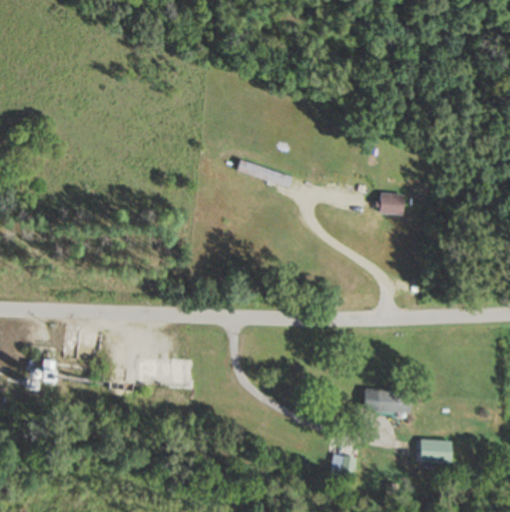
[(239,170),(290,187),(294,176),(243,160),(239,170)]
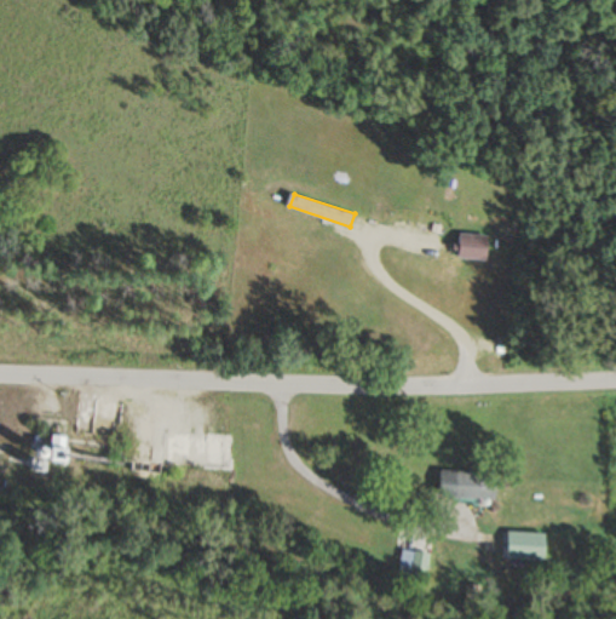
[(488,261),(490,236),(461,233),(459,257),(488,261)]
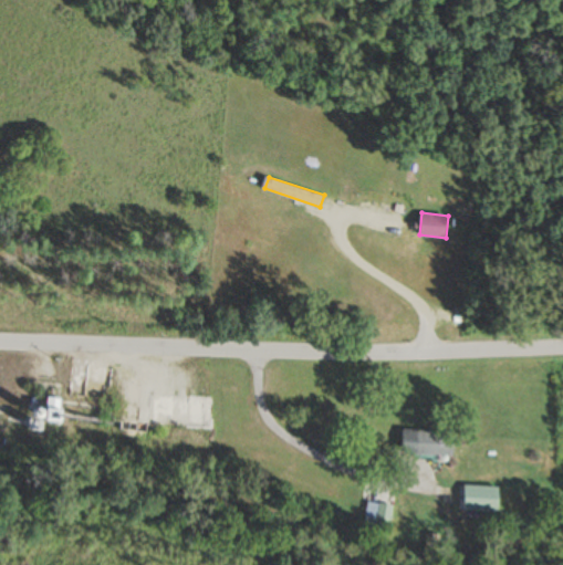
[(61,399),(47,399),(47,422),(61,422),(61,399)]
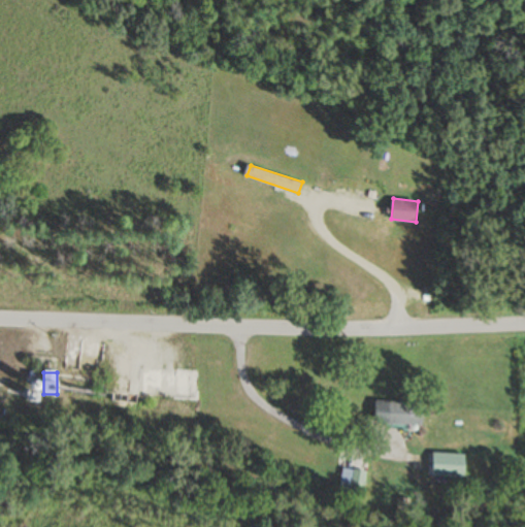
[(425,402),(389,402),(389,424),(424,424),(425,402)]
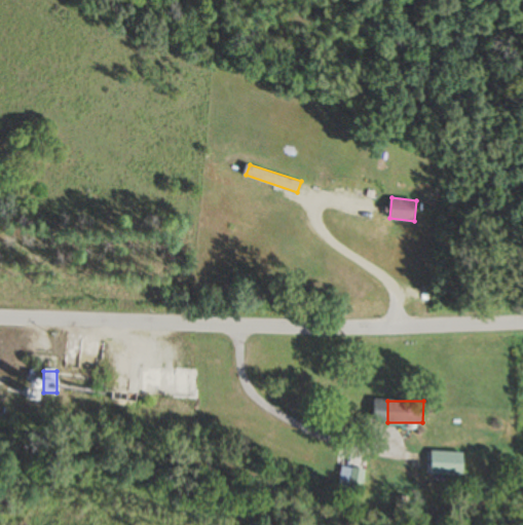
[(463,476),(463,452),(431,452),(431,476),(463,476)]
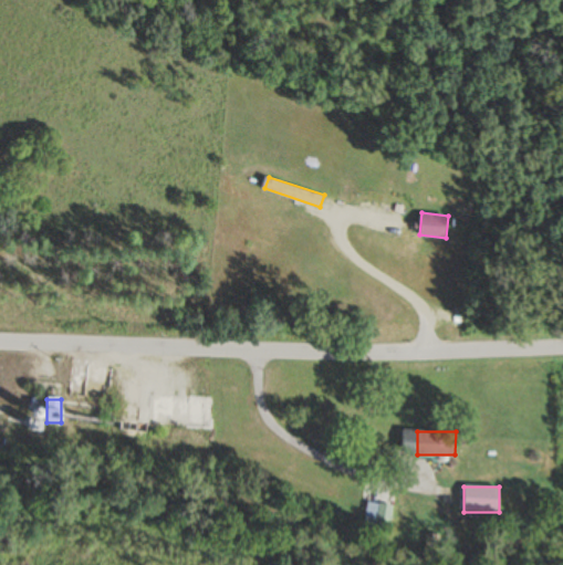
[(366,525),(391,525),(391,503),(366,503),(366,525)]
